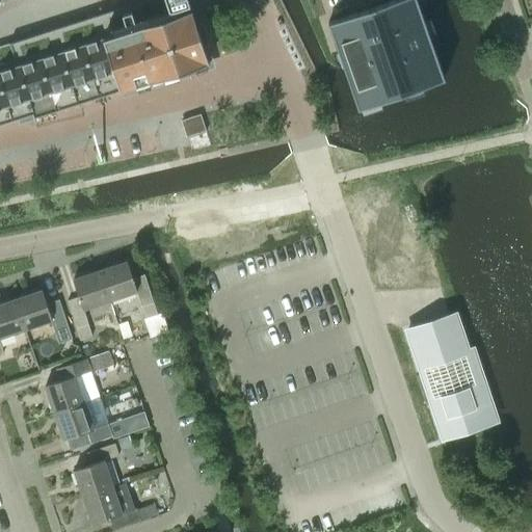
[(0,124),(32,114),(34,118),(209,61),(189,0),(142,0),(0,46),(0,124)]
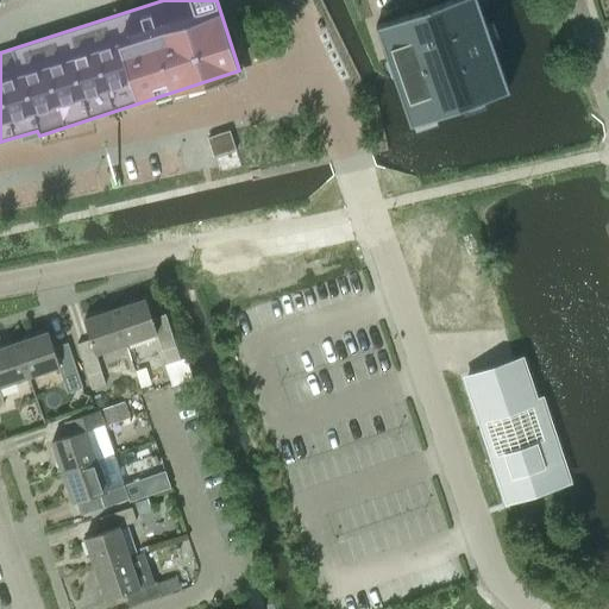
[(409,14),(376,25),(396,83),(410,124),(509,90),(485,23),(477,0),(449,0),(444,1),(409,14)]
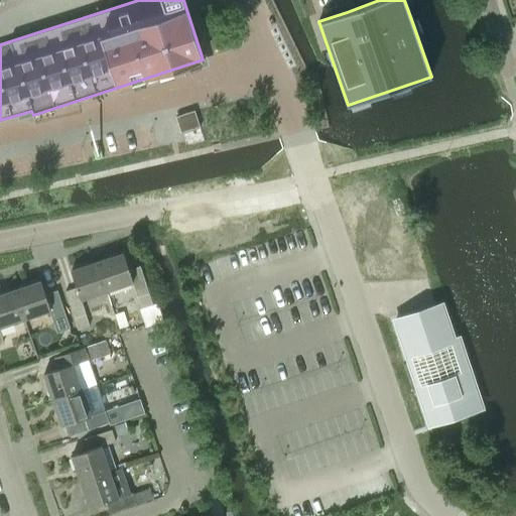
[(182,134),(200,128),(195,112),(176,118),(182,134)]
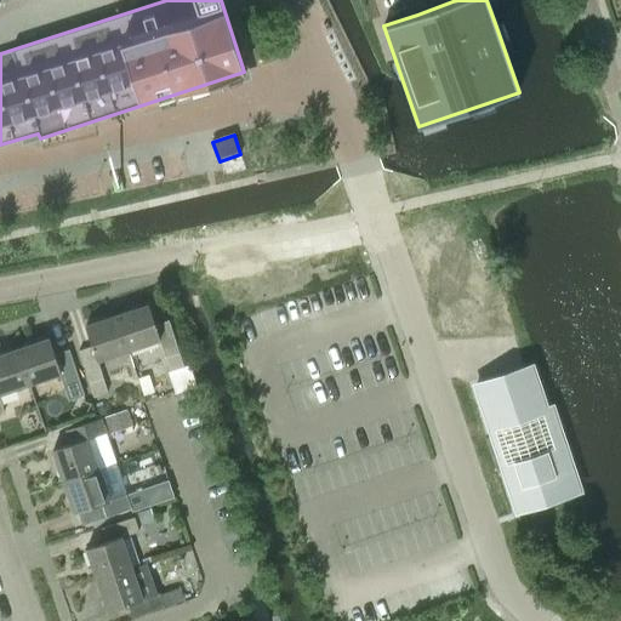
[(149,305),(118,315),(130,349),(160,340),(166,357),(170,371),(184,366),(180,352),(170,320),(157,325),(149,305)]
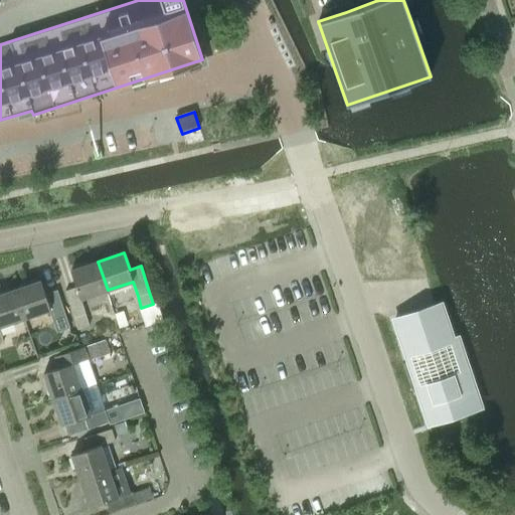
[(108,290),(98,262),(71,270),(77,287),(65,291),(74,317),(78,329),(90,325),(86,313),(81,299),(108,290)]
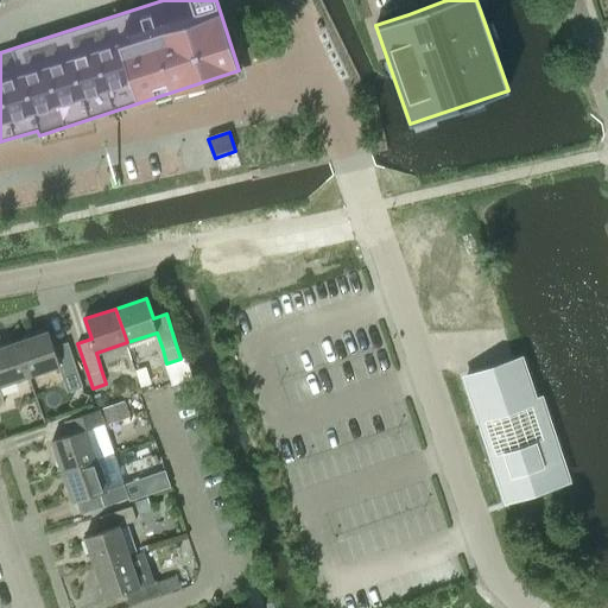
[(18,341),(30,375),(59,365),(65,381),(78,377),(68,346),(56,349),(49,330),(18,341)]
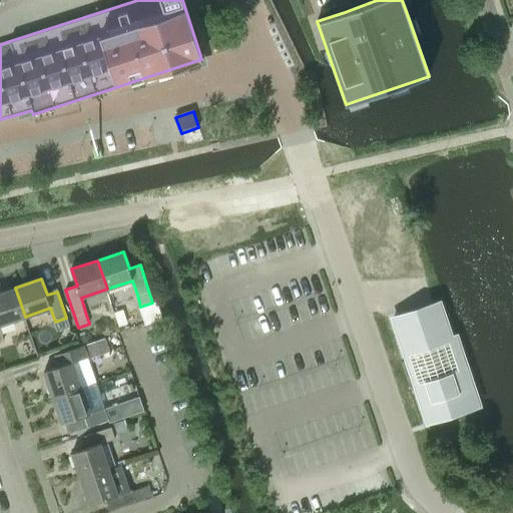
[(0,327),(0,324),(25,317),(15,288),(0,293),(0,340),(4,339),(0,327)]
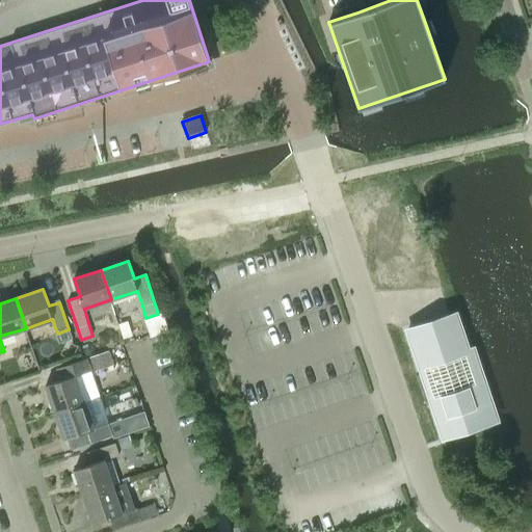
[(448,313),(403,328),(442,442),(496,424),(496,422),(500,420),(474,345),(470,347),(457,310),(448,313)]
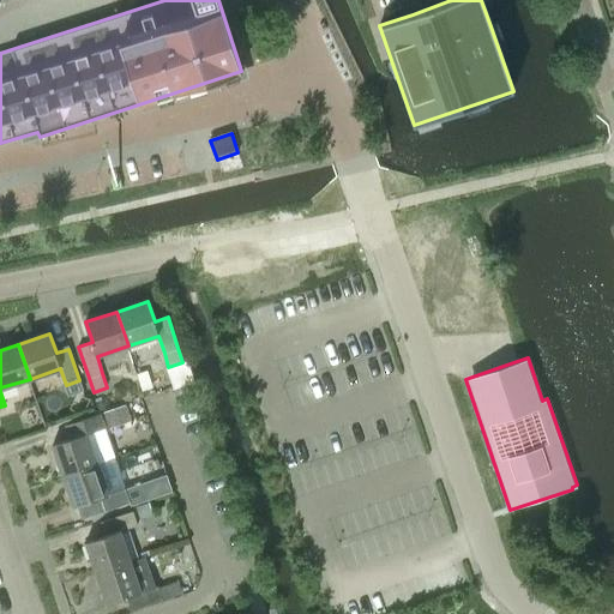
[(103,413),(108,428),(131,421),(126,404),(103,413)]
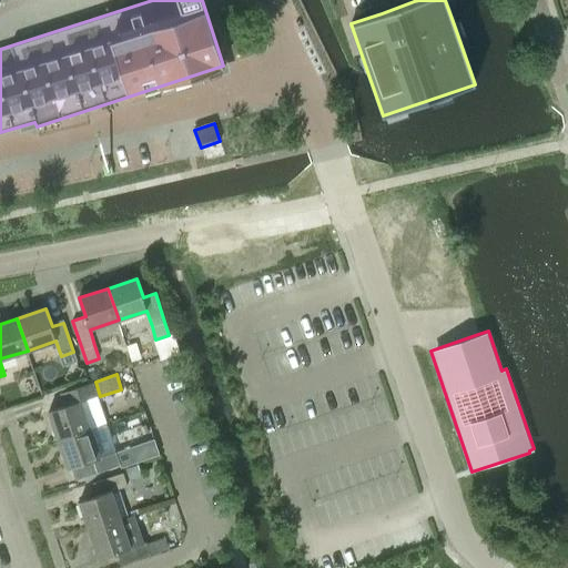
[(68,405),(49,412),(58,439),(90,429),(81,402),(97,396),(93,383),(63,393),(68,405)]
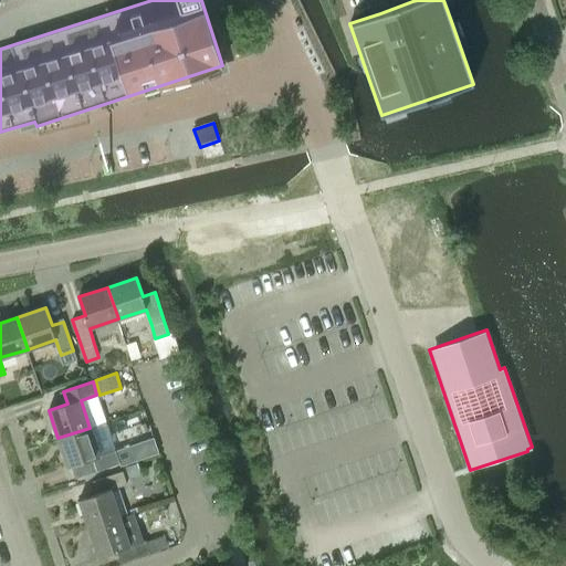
[(90,428),(58,438),(67,467),(71,465),(75,478),(104,469),(119,463),(115,449),(98,453),(90,428)]
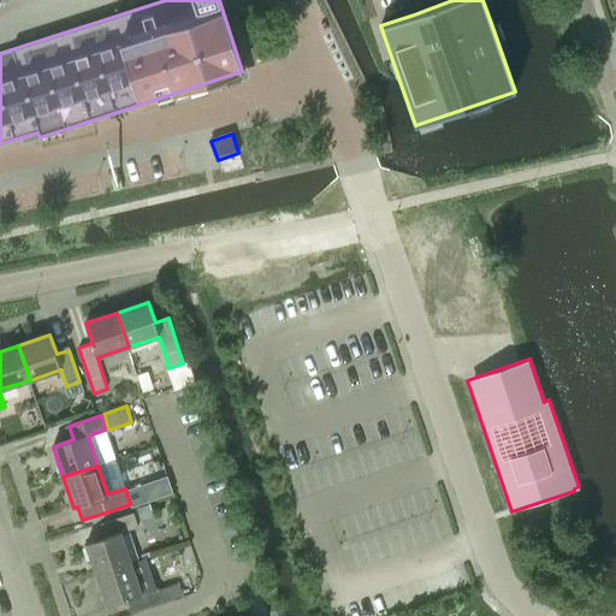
[(169,478),(148,485),(154,501),(175,493),(169,478)]
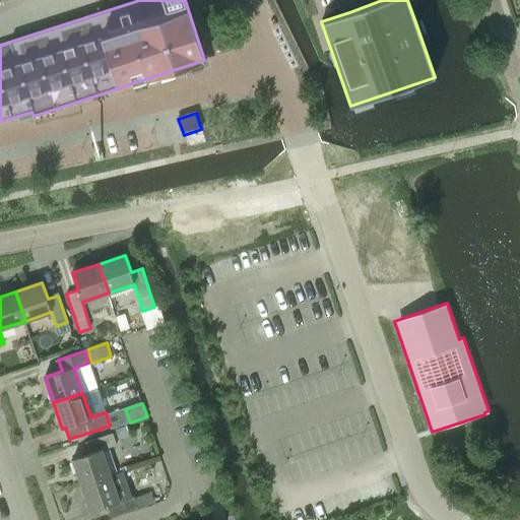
[(81,485),(111,475),(103,450),(117,445),(113,433),(86,442),(89,452),(72,458),(81,485)]
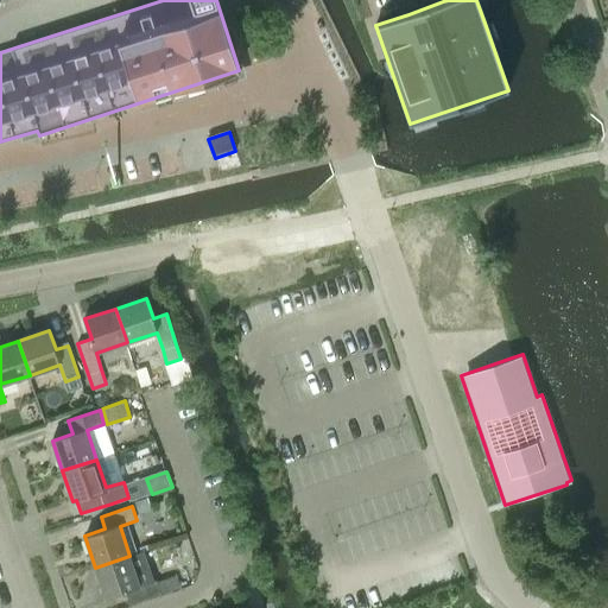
[(140,587),(130,556),(95,568),(106,599),(126,591),(131,603),(160,594),(157,581),(140,587)]
